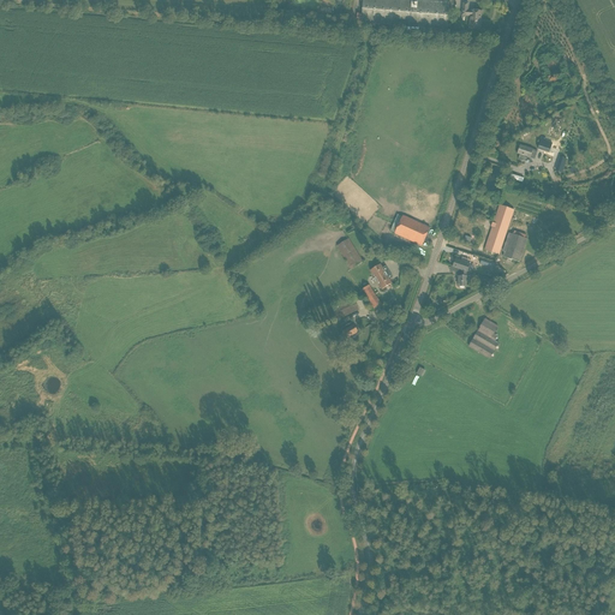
[(357,13),(357,18),(362,19),(362,23),(447,29),(449,1),(425,0),(363,0),(363,13),(357,13)]
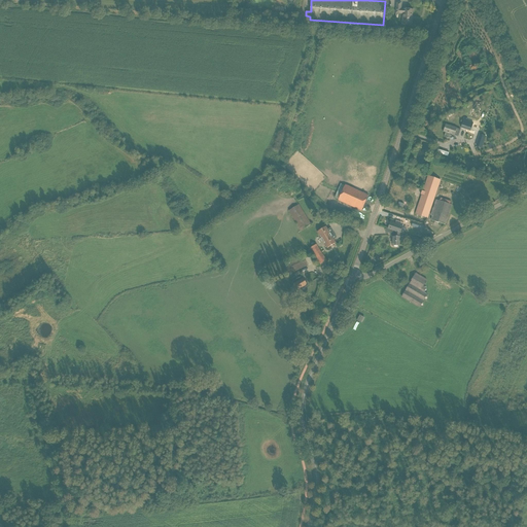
[(401,3),(396,3),(395,13),(402,13),(402,24),(406,24),(411,25),(411,16),(412,16),(413,10),(403,9),(403,10),(400,9),(401,3)]
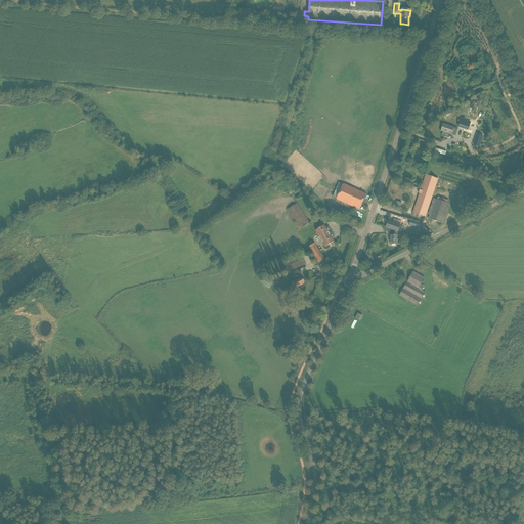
[(461,119),(459,127),(468,130),(471,123),(461,119)]
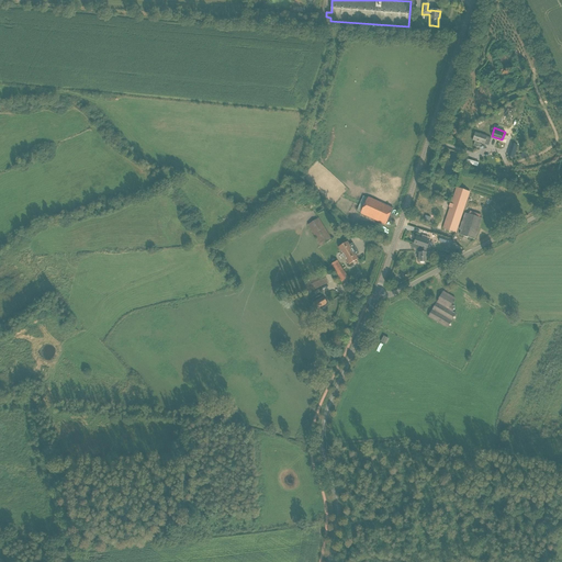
[(473,145),(479,147),(480,147),(481,144),(484,145),(485,144),(487,145),(491,138),(486,137),(486,136),(475,133),(473,139),(475,141),(473,145)]
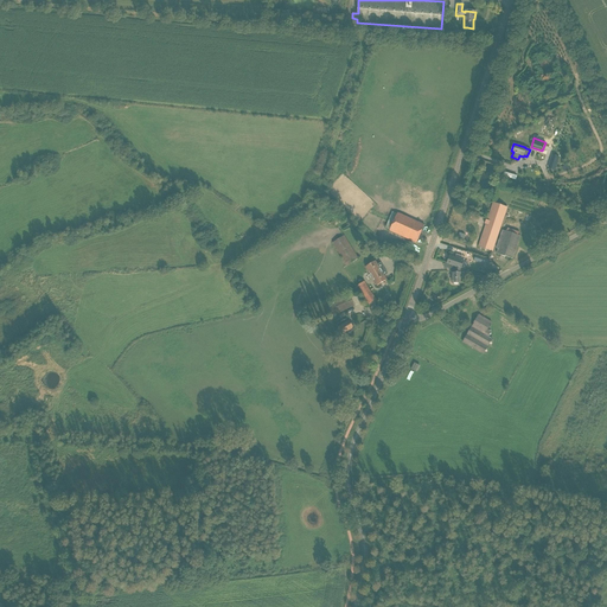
[(478,247),(492,251),(493,247),(499,229),(508,206),(493,203),(478,247)]
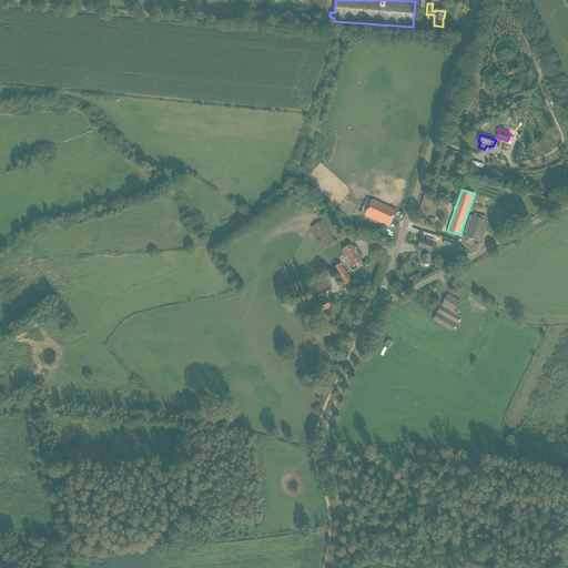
[(361,213),(364,215),(384,225),(389,227),(397,211),(392,209),(372,199),(372,200),(367,199),(361,213)]
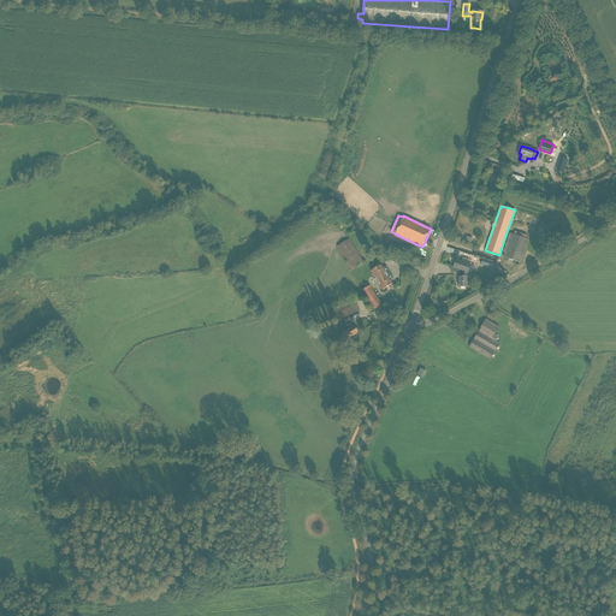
[(509,234),(503,252),(505,253),(504,258),(520,262),(528,240),(509,234)]
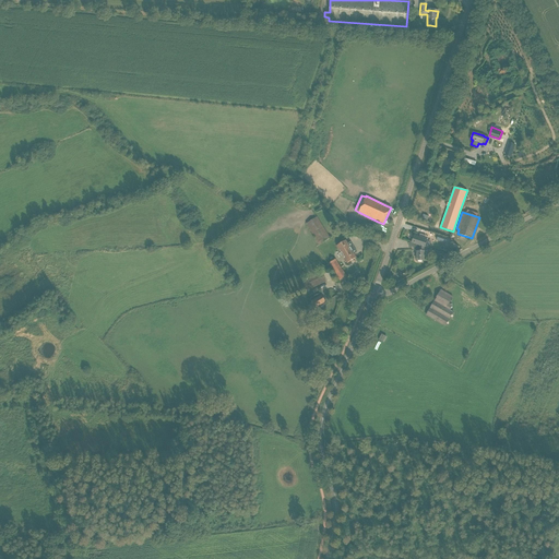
[(317,217),(306,224),(319,245),(330,238),(317,217)]
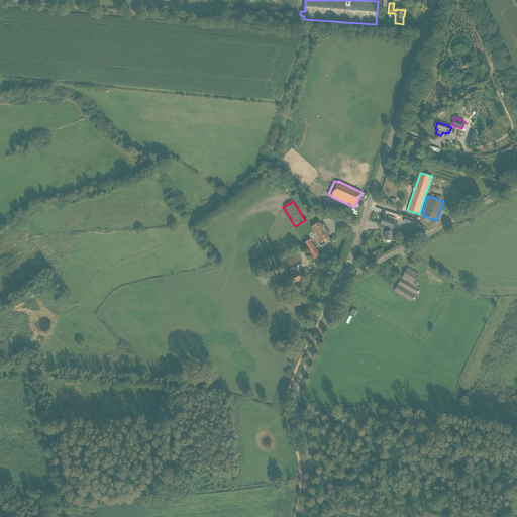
[(383,218),(381,224),(385,225),(393,228),(396,219),(387,216),(386,216),(386,219),(383,218)]
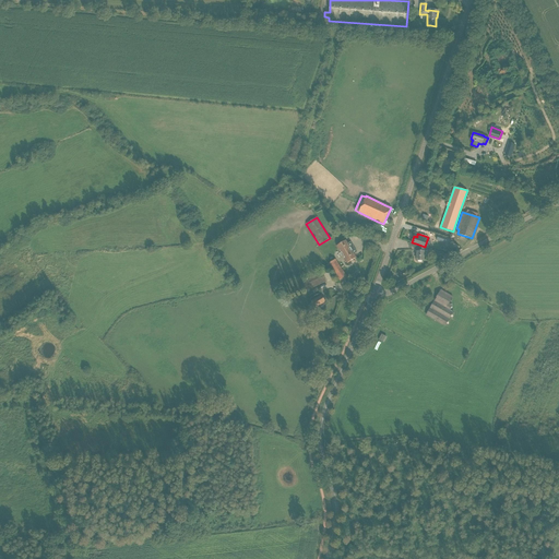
[(438,235),(437,240),(449,245),(450,239),(438,235)]
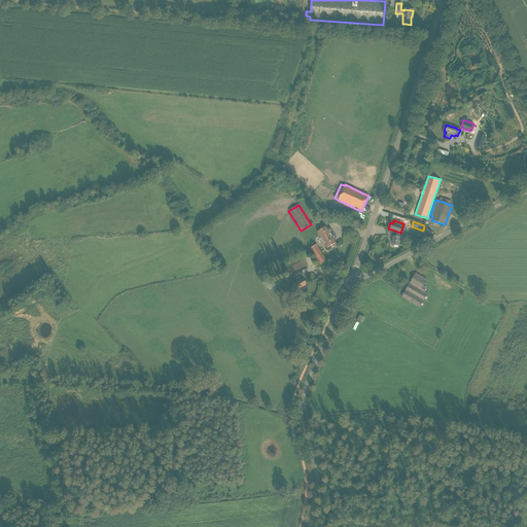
[(327,230),(326,226),(317,233),(321,239),(320,239),(322,243),(323,242),(327,248),(336,243),(335,240),(337,238),(330,229),(327,230)]
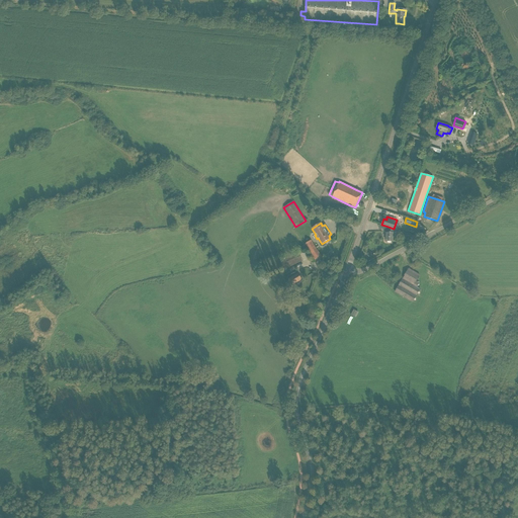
[(385,226),(383,232),(386,232),(385,241),(387,241),(387,242),(389,243),(391,243),(392,243),(392,242),(393,242),(393,233),(397,232),(398,233),(399,230),(397,230),(394,229),(385,226)]
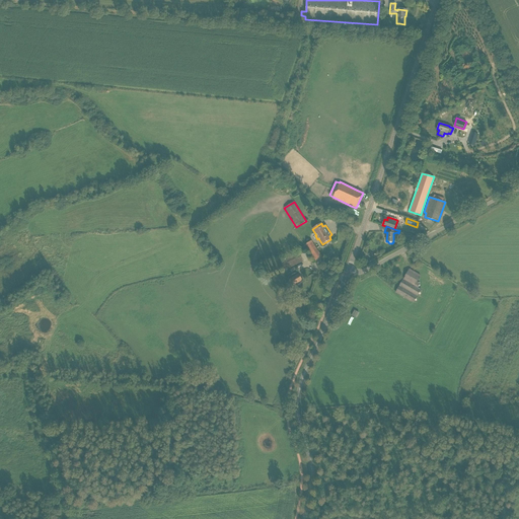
[(315,262),(322,256),(312,241),(305,245),(315,262)]
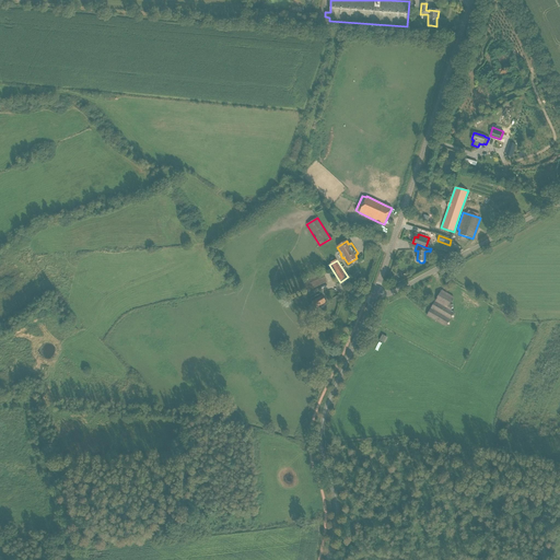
[(322,271),(282,288),(288,299),(327,282),(322,271)]
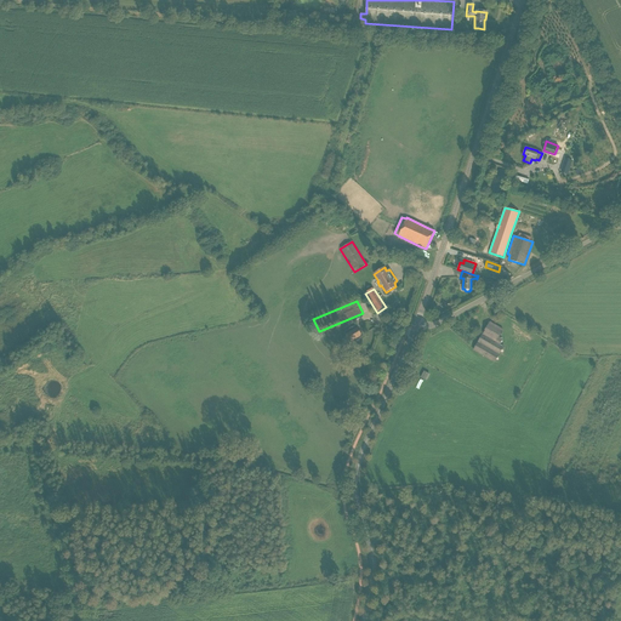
[(490,322),(473,351),(495,363),(503,347),(500,345),(502,339),(499,337),(503,330),(490,322)]
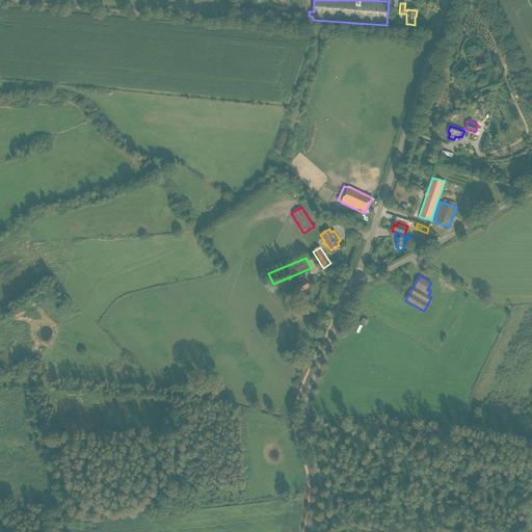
[(306,281),(297,287),(301,293),(310,288),(306,281)]
